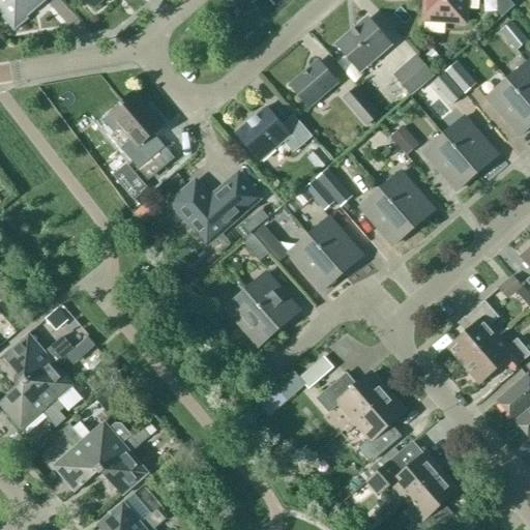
[(0,0),(0,8),(5,15),(2,18),(13,31),(28,19),(25,16),(43,0),(0,0)]
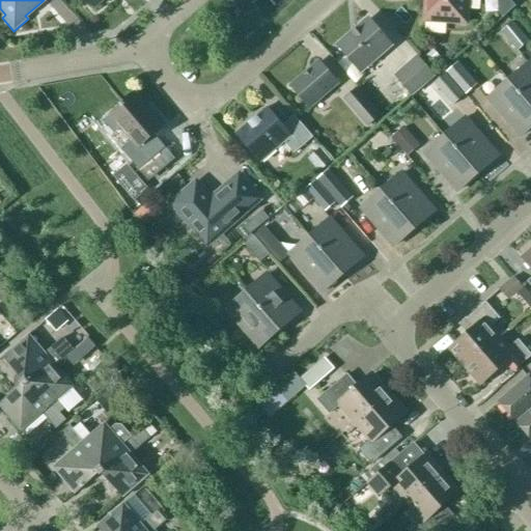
[(425,0),(424,20),(466,23),(467,0),(425,0)]
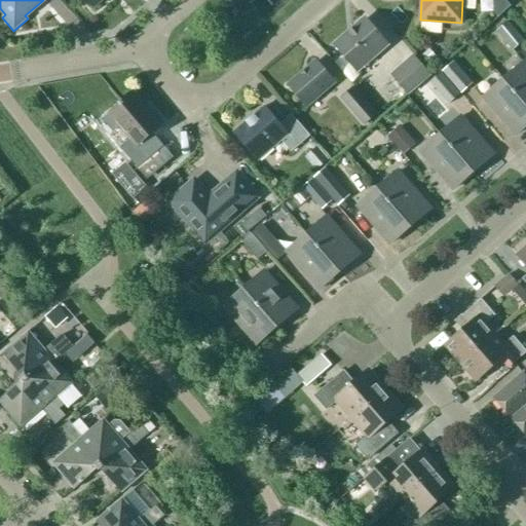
[(334,45),(353,67),(355,70),(387,43),(366,19),(334,45)]
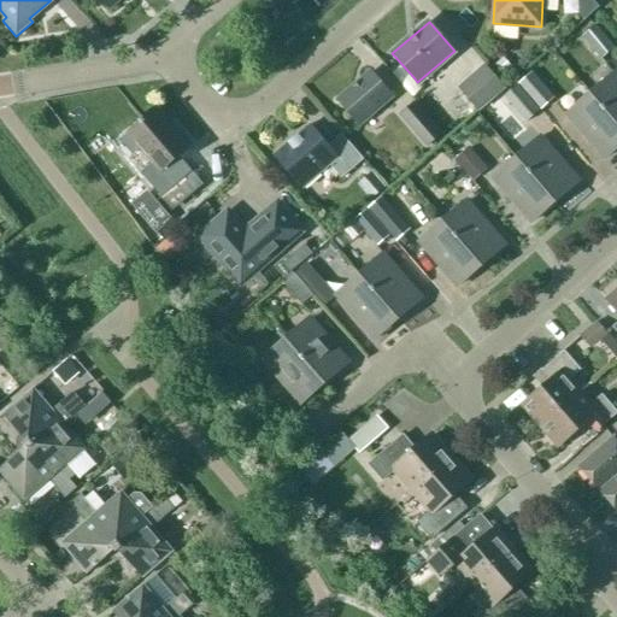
[(581,37),(600,59),(615,47),(594,25),(581,37)]
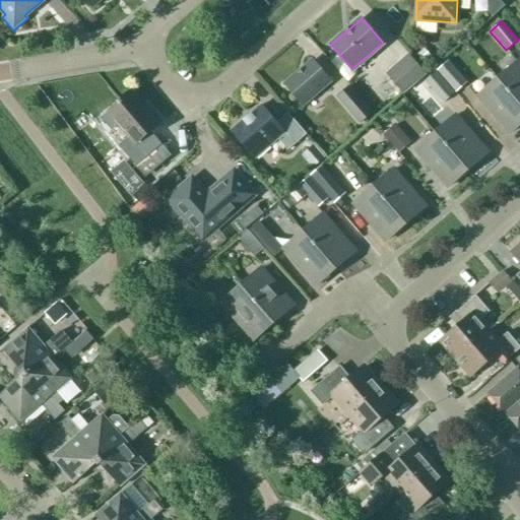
[(385,73),(403,93),(426,74),(407,53),(385,73)]
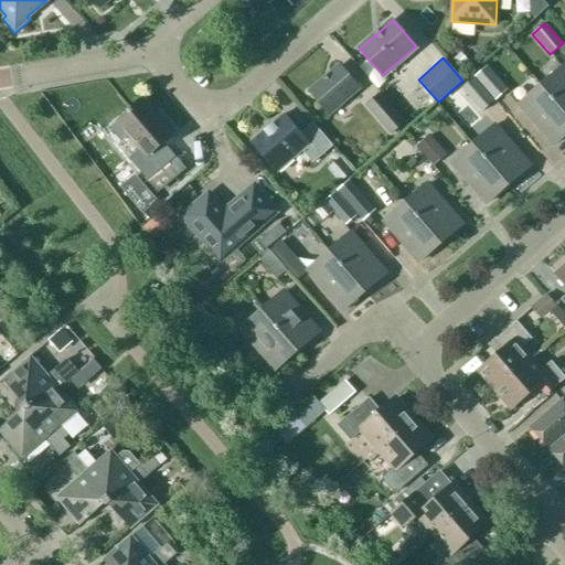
[(359,88),(345,72),(340,66),(310,92),(329,114),(359,88)]
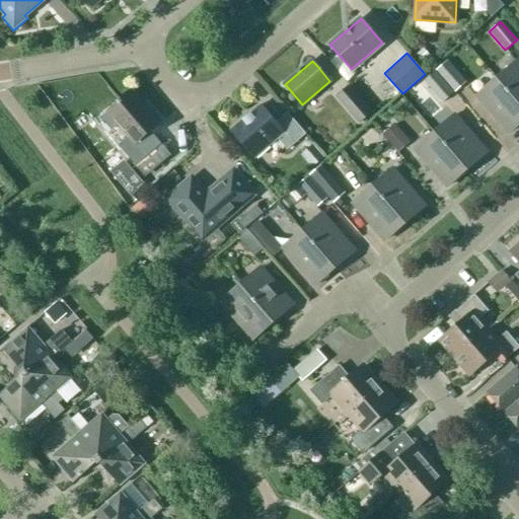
[(447,61),(435,71),(454,92),(466,82),(447,61)]
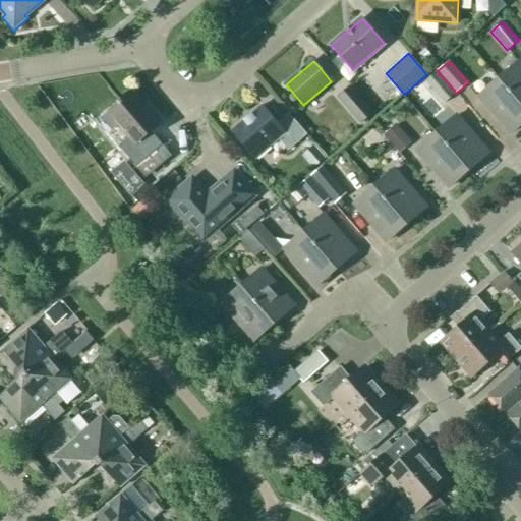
[(499,78),(520,104),(520,64),(518,61),(499,78)]
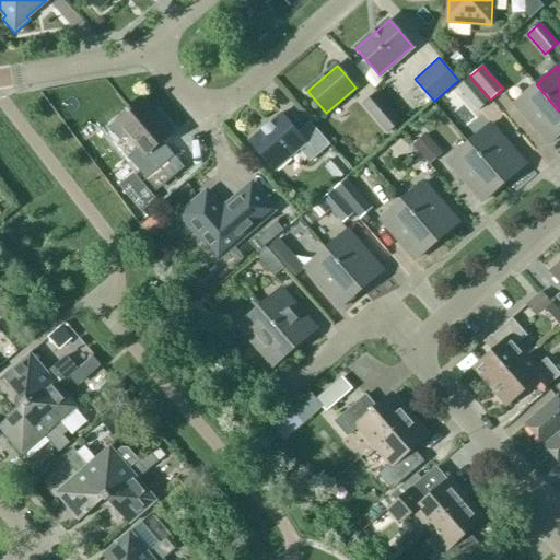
[(490,100),(469,77),(457,88),(477,111),(490,100)]
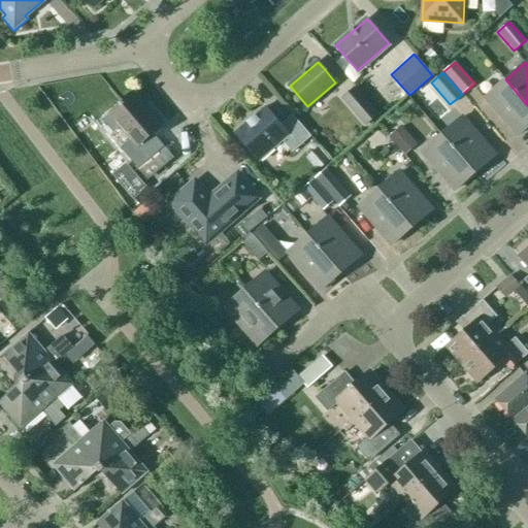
[(485,97),(518,135),(527,126),(527,105),(505,79),(485,97)]
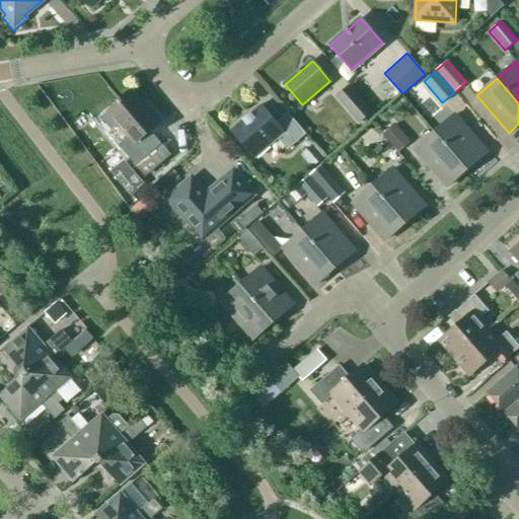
[(335,97),(359,125),(372,113),(348,85),(335,97)]
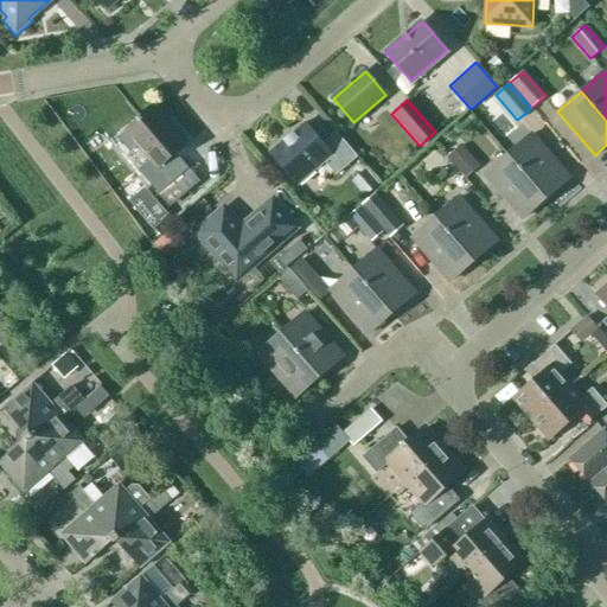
[(177,153),(185,146),(152,107),(138,119),(139,120),(119,136),(132,152),(139,145),(151,160),(138,171),(159,195),(170,208),(200,183),(177,153)]
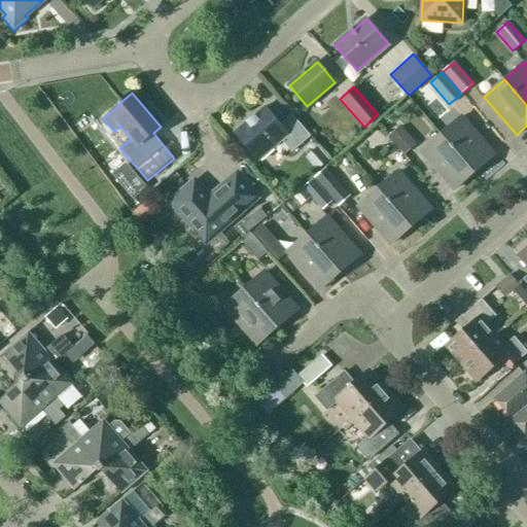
[(258,161),(282,141),(291,152),(311,136),(291,114),(280,125),(265,106),(235,133),(258,161)]
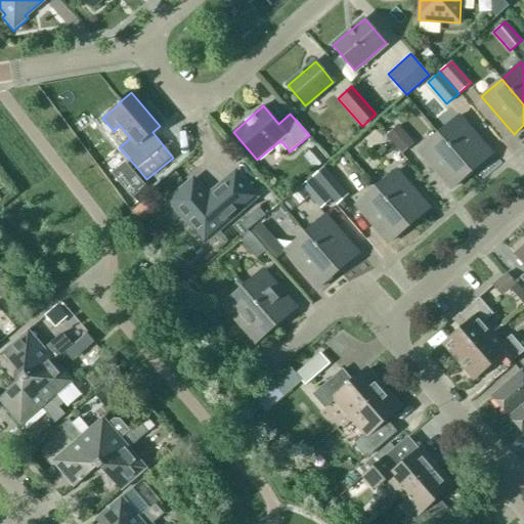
[(491,154),(459,117),(439,134),(471,171),(491,154)]
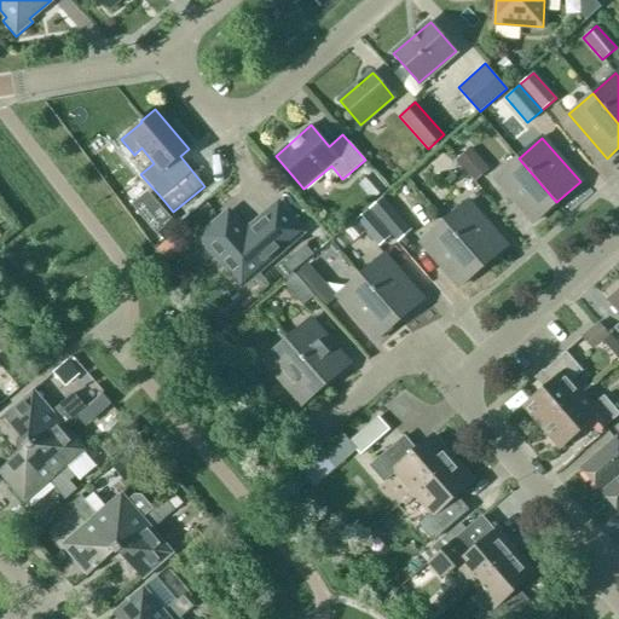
[(456,154),(473,173),(487,160),(470,142),(456,154)]
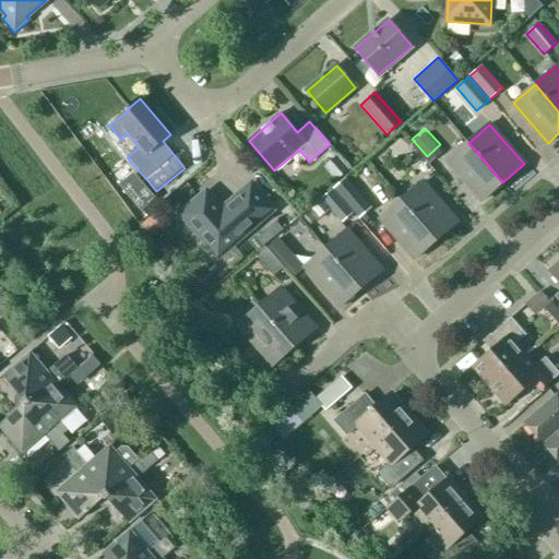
[(468,143),(447,161),(482,201),(502,182),(468,143)]
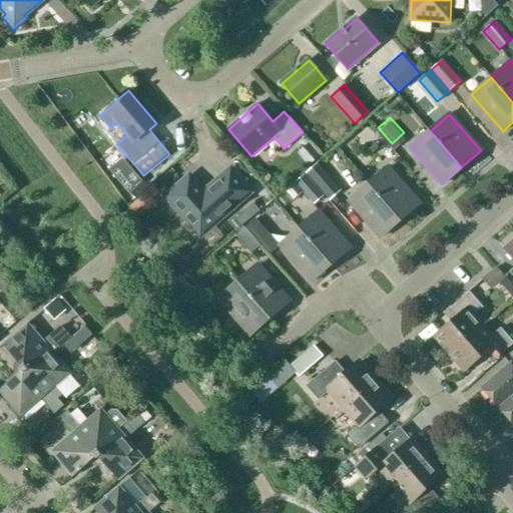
[(307,173),(329,200),(341,191),(318,164),(307,173)]
